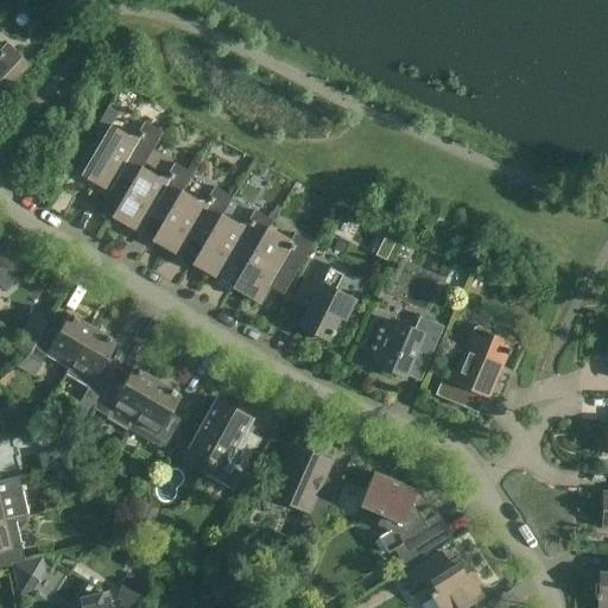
[(0,84),(6,92),(31,65),(11,45),(0,55),(0,84)]
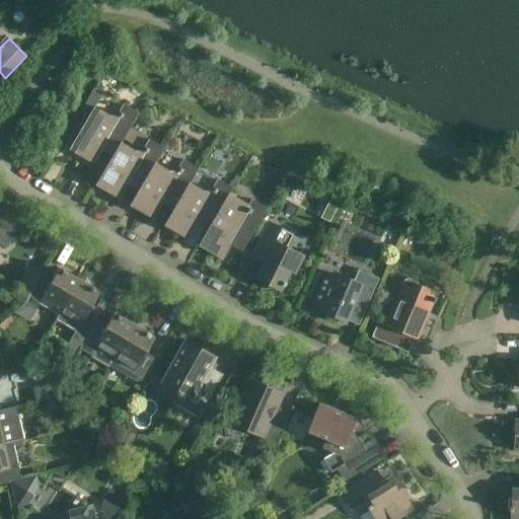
[(103,145),(115,151),(116,152),(123,141),(123,142),(140,112),(126,103),(121,112),(110,116),(95,106),(70,150),(92,163),(103,145)]
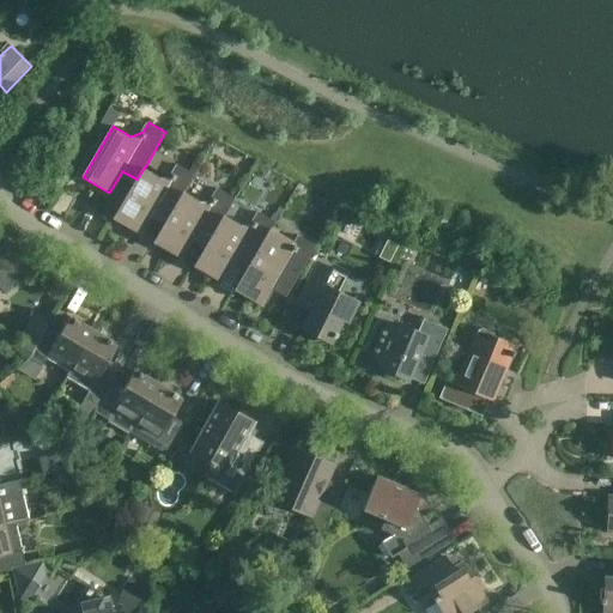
[(161,177),(145,168),(145,167),(137,180),(135,178),(113,218),(140,235),(153,212),(167,220),(184,190),(186,192),(195,174),(178,164),(170,177),(161,177)]
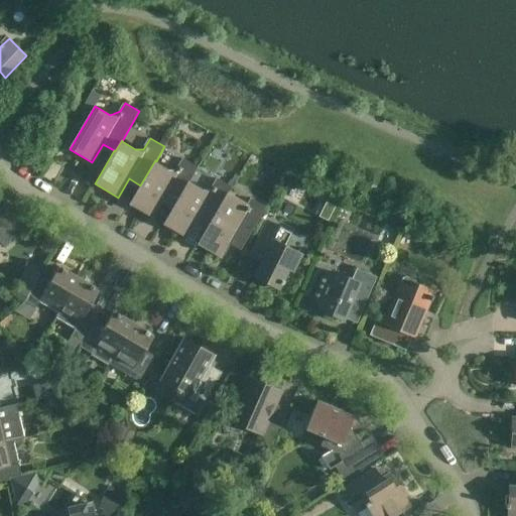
[(169,169),(156,161),(155,160),(140,185),(129,204),(151,218),(162,199),(173,206),(174,206),(189,180),(189,181),(199,166),(183,158),(177,169),(169,169)]
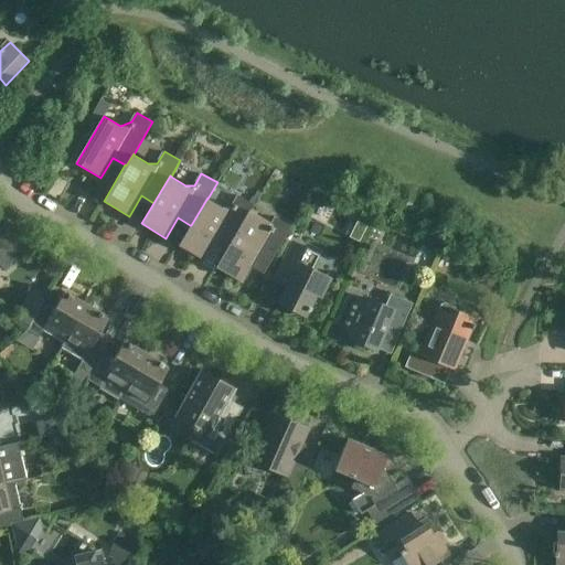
[(223,208),(208,199),(208,198),(191,225),(190,225),(179,245),(203,260),(215,240),(227,247),(228,247),(251,210),(251,211),(255,204),(238,195),(232,208),(223,208)]
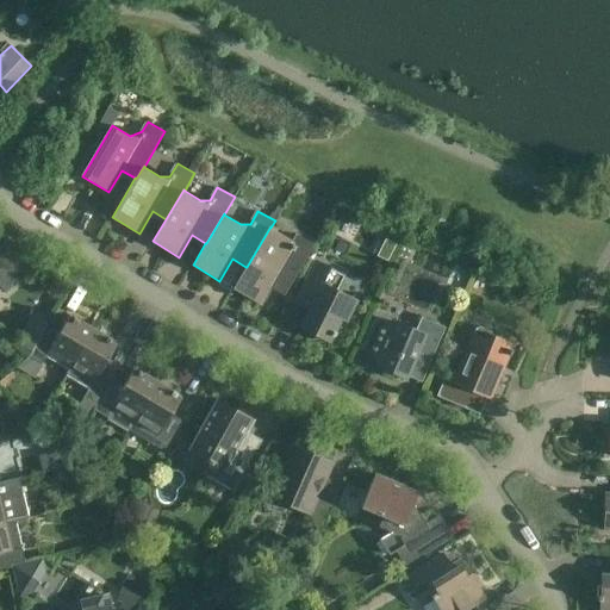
[(247,267),(246,267),(232,288),(260,304),(273,282),(287,291),(315,244),(298,235),(294,241),(271,228),(271,226),(247,267)]
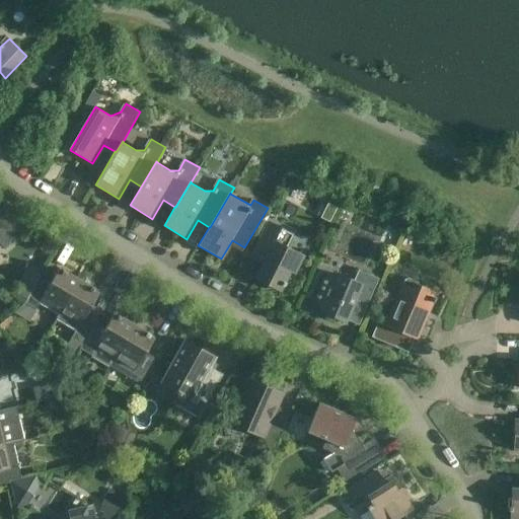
[(269,222),(252,253),(265,260),(255,278),(264,282),(264,289),(277,288),(281,290),(291,271),(295,273),(303,255),(287,247),(293,234),(269,222)]
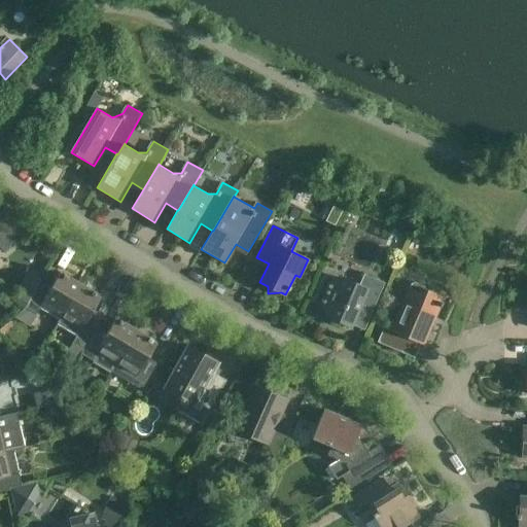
[(0,247),(3,251),(13,243),(0,227),(0,247)]
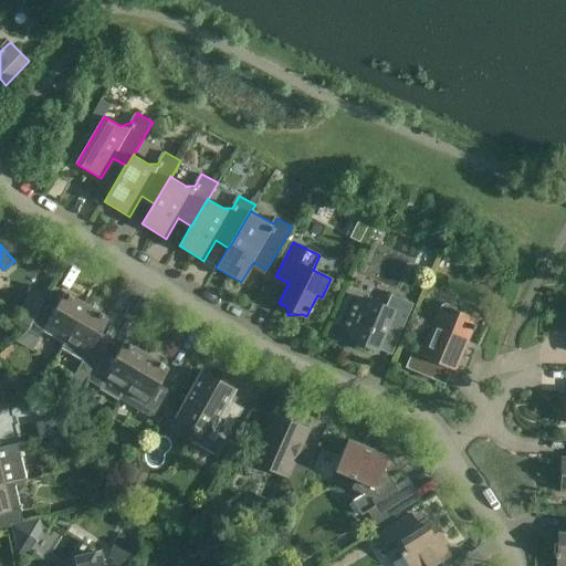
[(25,332),(14,341),(31,350),(39,338),(43,329),(64,343),(65,343),(86,305),(64,292),(51,314),(41,307),(27,331),(25,332)]
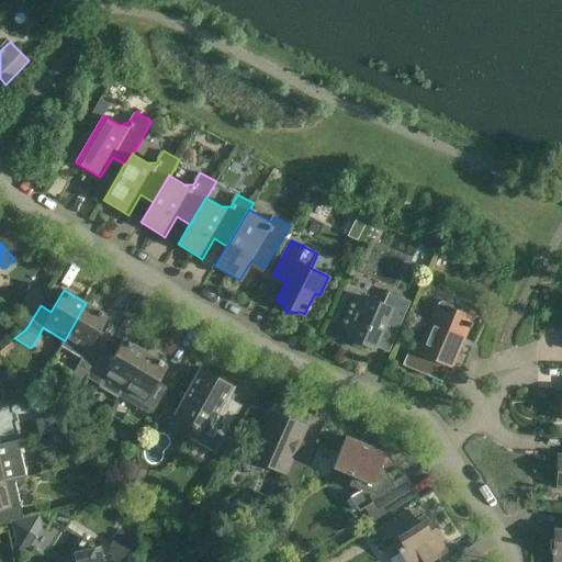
[(409,302),(388,292),(382,304),(364,296),(362,301),(352,295),(338,330),(348,335),(347,337),(353,339),(353,345),(363,349),(368,346),(374,349),(383,327),(396,333),(409,302)]
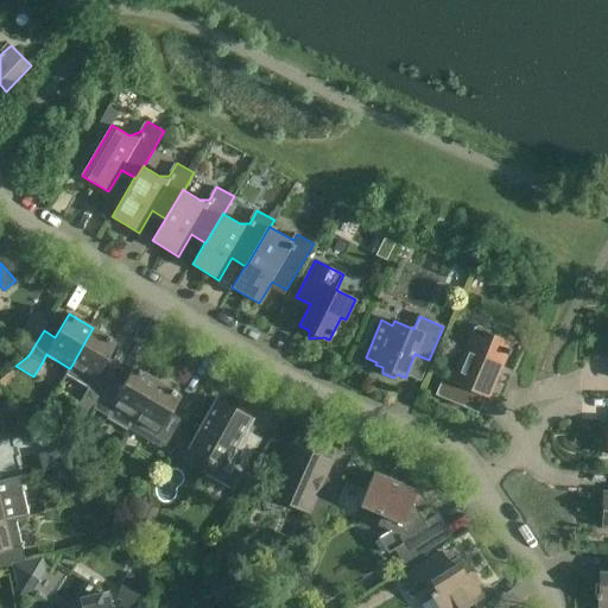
[(489,331),(479,327),(475,328),(472,333),(451,381),(442,378),(435,396),(464,407),(472,391),(488,398),(506,354),(508,355),(511,349),(508,349),(512,342),(488,333),(489,331)]
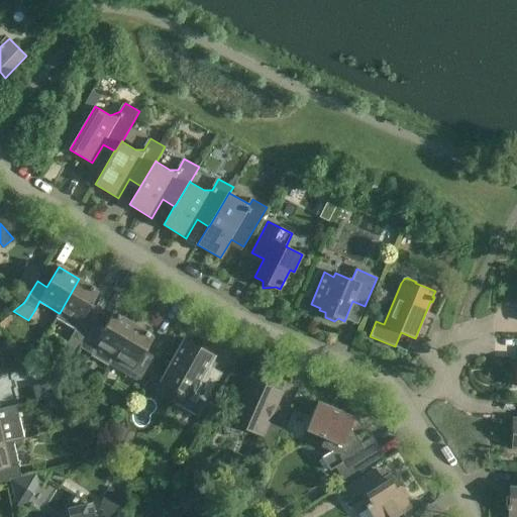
[(59,313),(56,318),(75,329),(74,331),(70,337),(81,344),(92,325),(98,316),(88,310),(99,291),(79,279),(60,313),(59,313)]
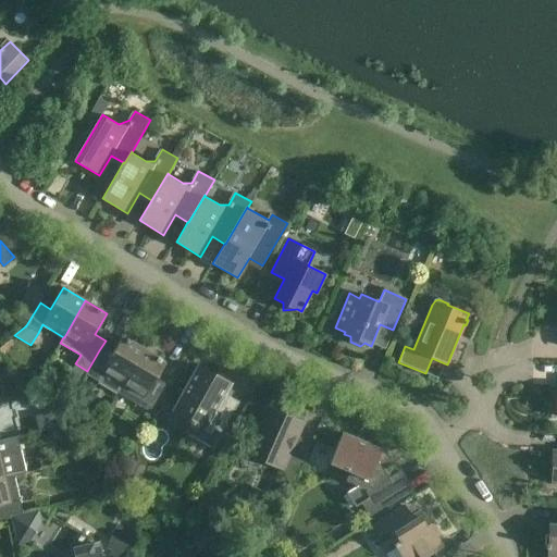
[(118,393),(144,348),(122,336),(110,357),(99,350),(87,371),(85,374),(118,393)]
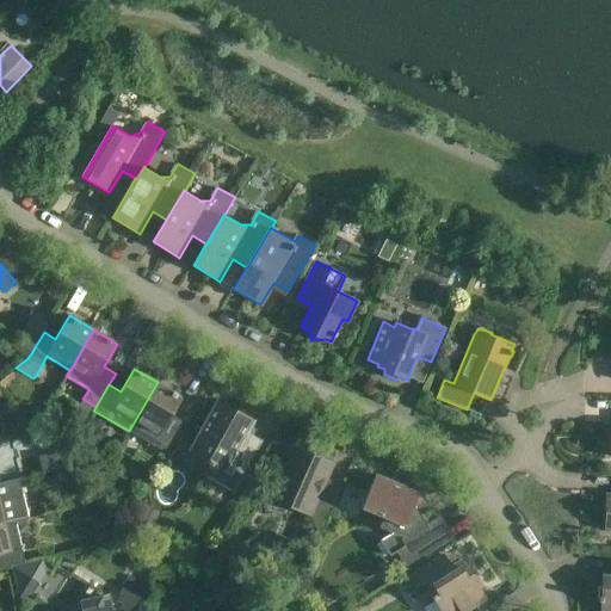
[(183,397),(158,382),(129,431),(165,452),(180,427),(168,420),(183,397)]
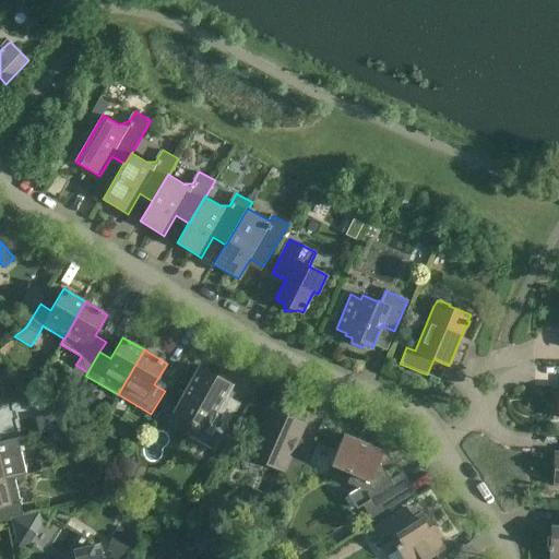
[(230,384),(199,367),(174,413),(190,423),(189,424),(191,425),(187,435),(214,450),(235,414),(219,405),(230,384)]
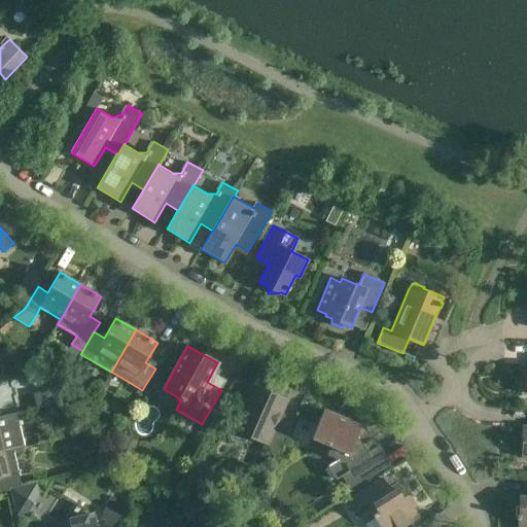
[(286,400),(252,385),(238,419),(240,419),(244,431),(244,433),(266,443),(264,448),(279,455),(291,429),(276,422),(286,400)]
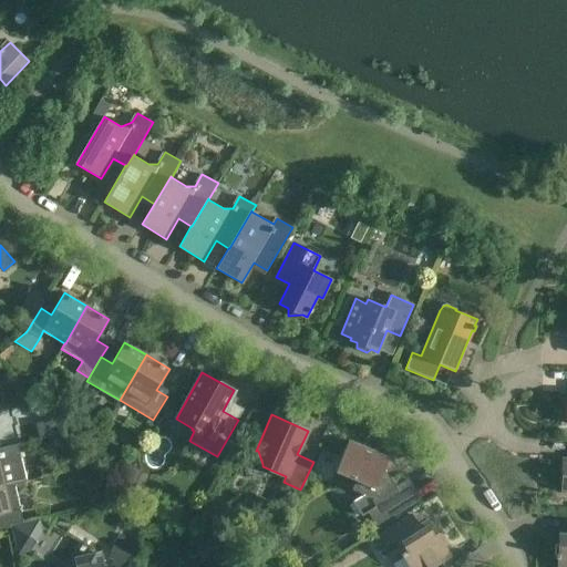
[(90,442),(79,435),(73,445),(84,452),(90,442)]
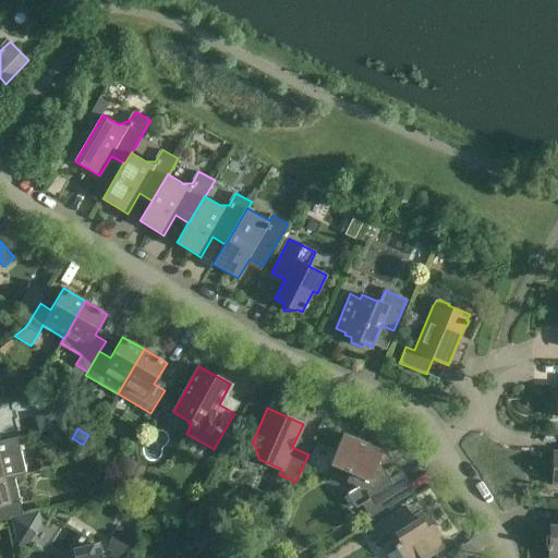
[(378,461),(383,450),(342,434),(329,464),(350,473),(359,485),(347,493),(356,508),(362,505),(370,518),(399,499),(390,486),(393,484),(378,461)]
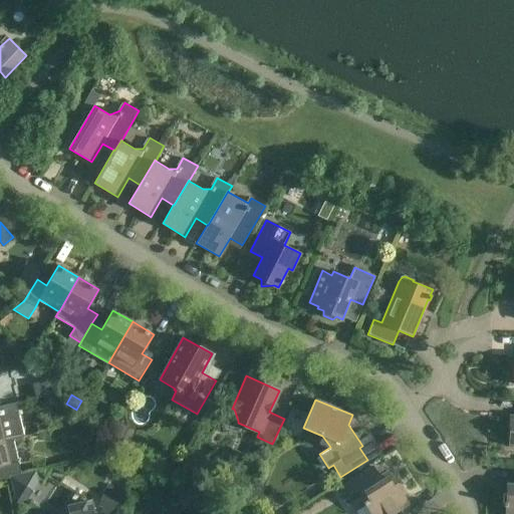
[(24,437),(16,403),(0,406),(0,442),(13,439),(24,437)]
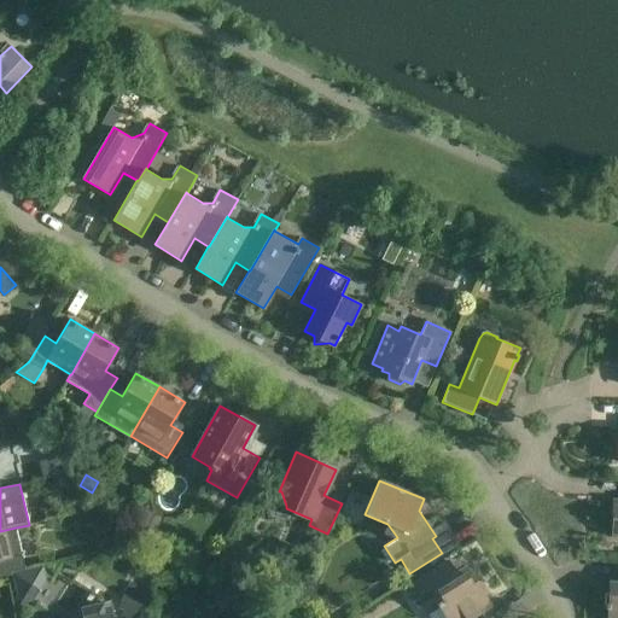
[(134,520),(129,531),(141,537),(147,526),(134,520)]
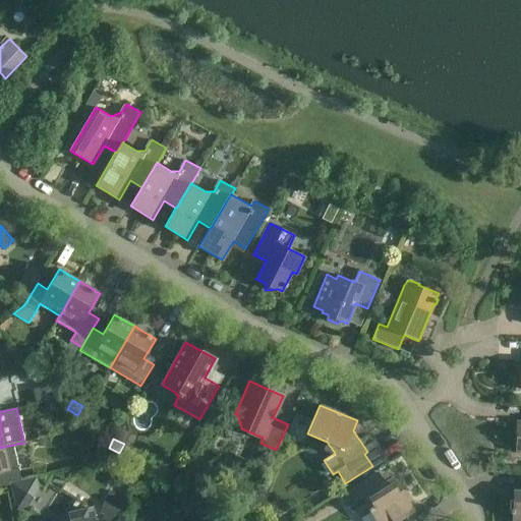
[(13,445),(0,448),(0,485),(21,480),(13,445)]
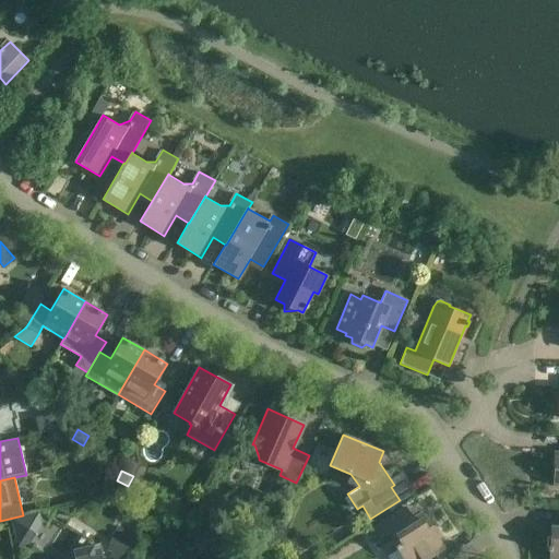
[(412,519),(405,508),(366,532),(377,549),(392,540),(395,545),(394,546),(396,549),(397,548),(403,558),(425,558),(443,548),(421,513),(412,519)]
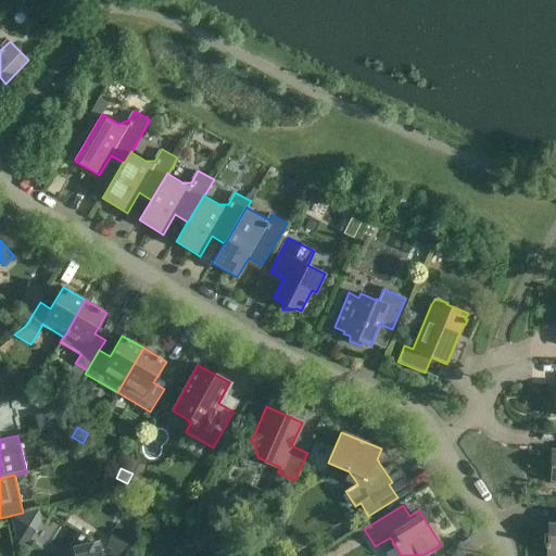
[(555,555),(555,523),(548,523),(547,543),(544,543),(544,547),(547,547),(546,555),(555,555)]
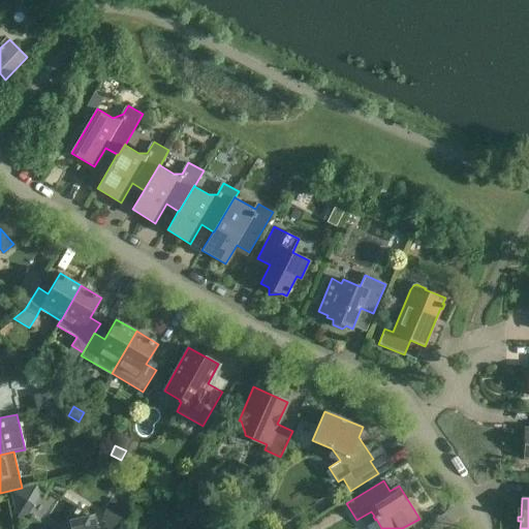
[(117,528),(123,511),(107,506),(102,522),(106,523),(103,528),(117,528)]
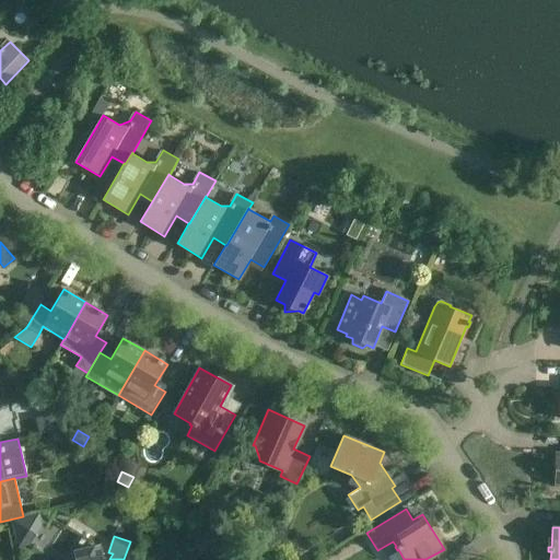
[(102,559),(100,547),(76,552),(77,559),(102,559)]
